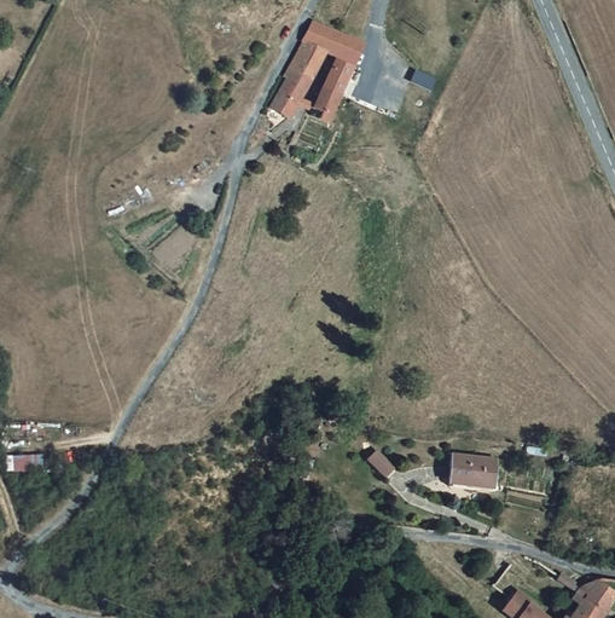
[(354,42),(311,22),(301,41),(314,48),(329,55),(344,62),(354,42)]
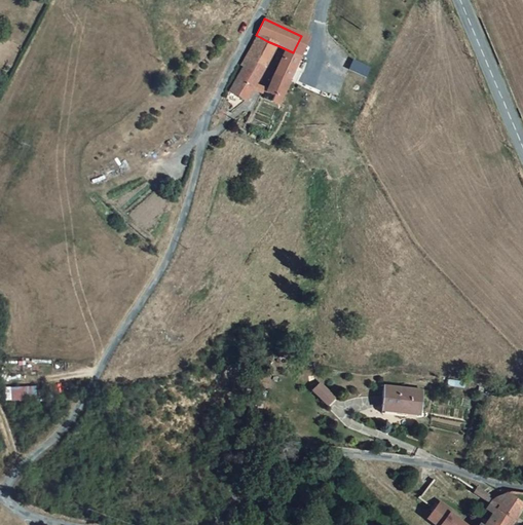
[(267,41),(256,35),(240,65),(244,67),(253,71),(267,41)]
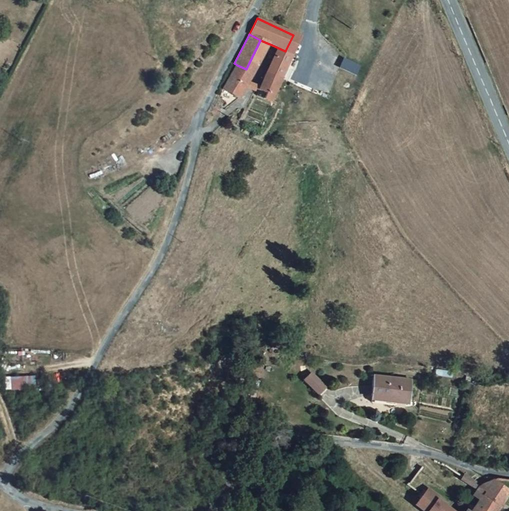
[(285,51),(272,45),(259,73),(273,79),(274,76),(285,52),(285,51)]
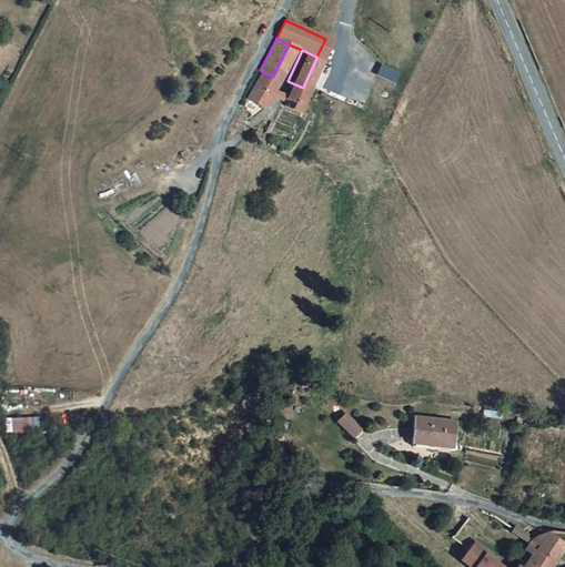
[(324,61),(316,58),(304,84),(311,88),(324,61)]
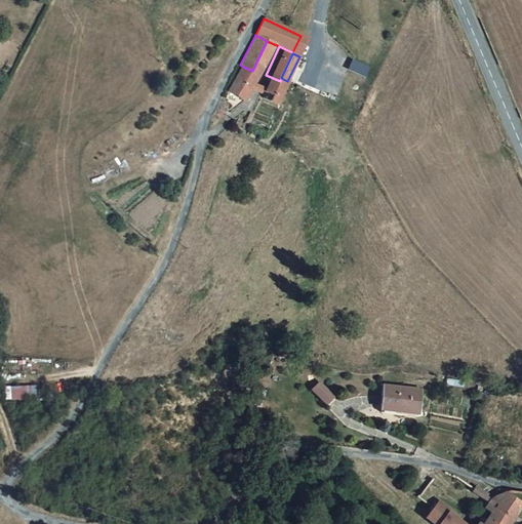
[(252,71),(243,67),(231,92),(239,96),(252,71)]
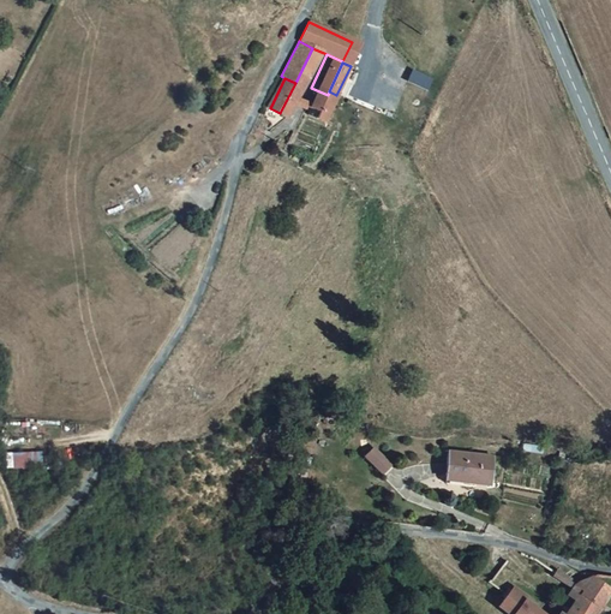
[(311,88),(303,106),(319,113),(328,95),(311,88)]
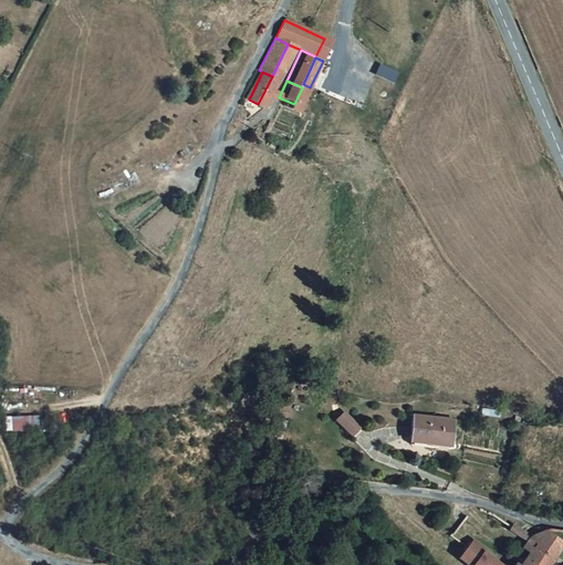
[(341,408),(331,418),(347,436),(357,426),(341,408)]
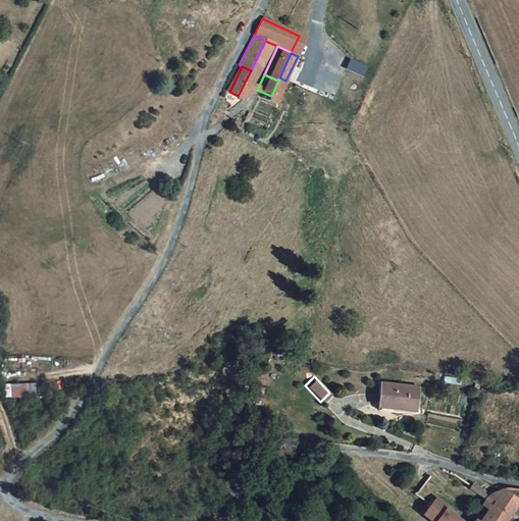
[(33,397),(33,382),(7,382),(7,397),(33,397)]
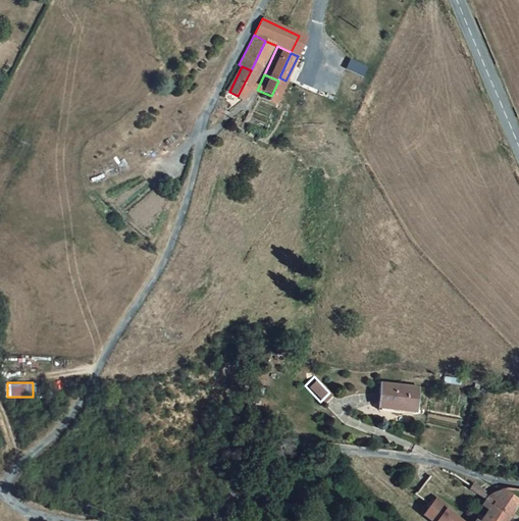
[(413,422),(437,424),(438,400),(401,398),(399,416),(413,417),(413,422)]
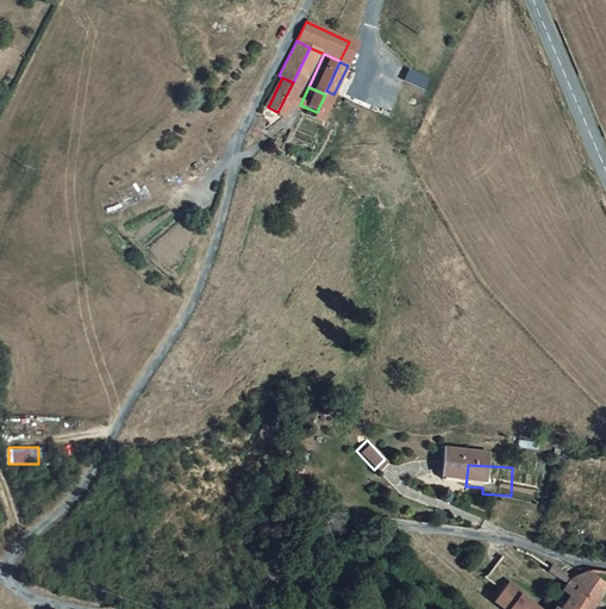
[(392,470),(387,479),(407,491),(413,480),(392,470)]
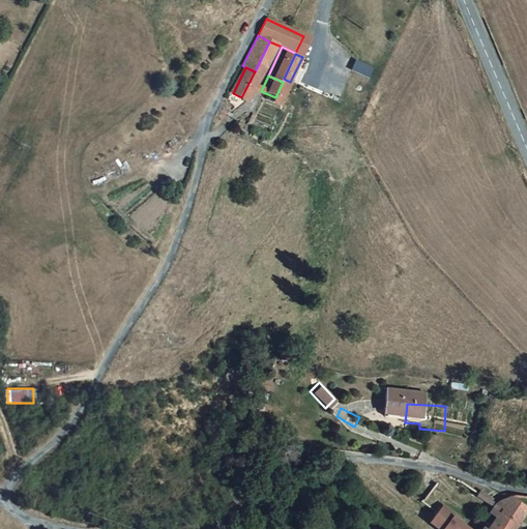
[(486,505),(490,498),(475,490),(471,497),(486,505)]
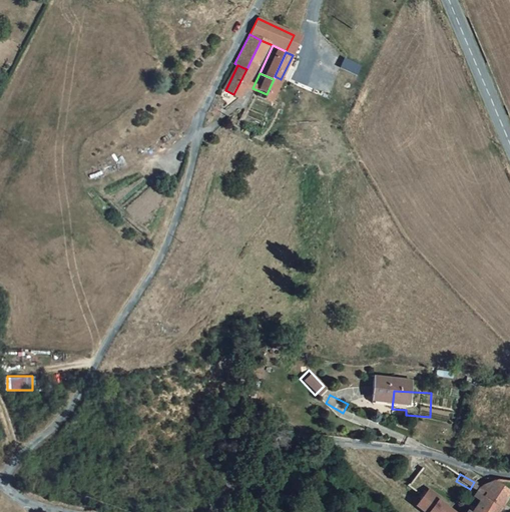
[(500,511),(509,511),(509,497),(498,505),(500,511)]
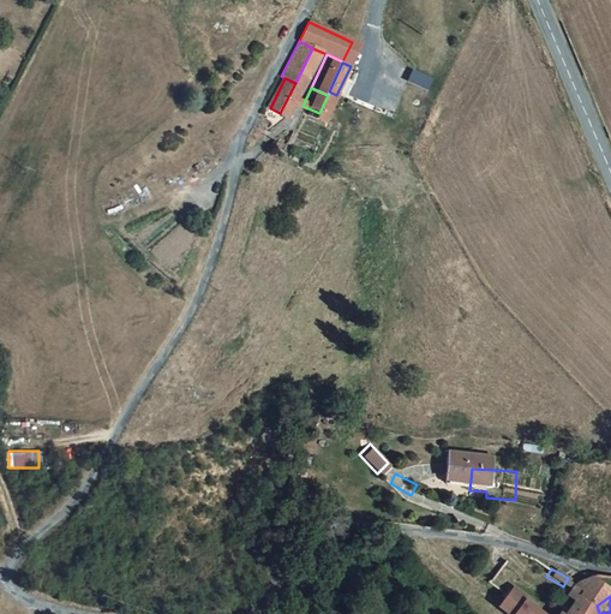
[(599,613),(597,606),(591,602),(582,613),(585,613),(599,613)]
